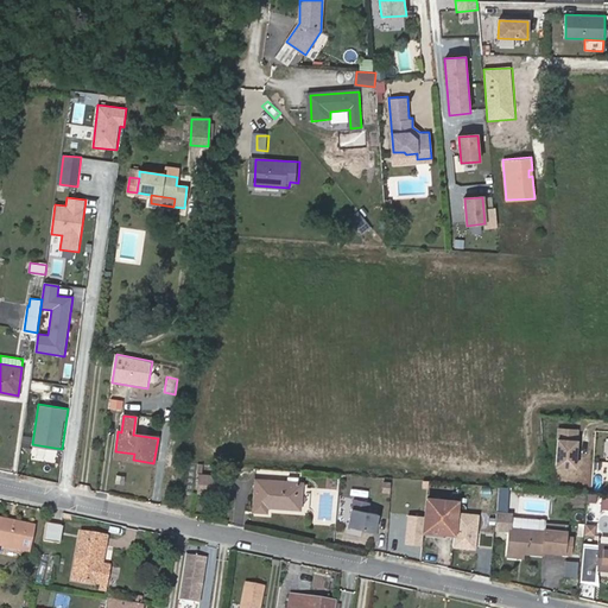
[(578,430),(557,429),(555,468),(576,469),(578,430)]
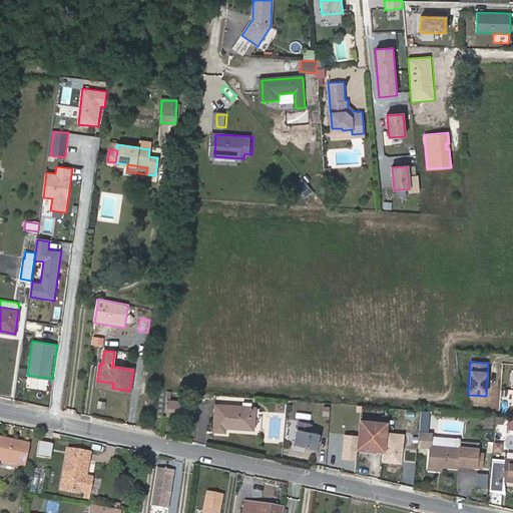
[(169,401),(168,415),(187,416),(188,402),(169,401)]
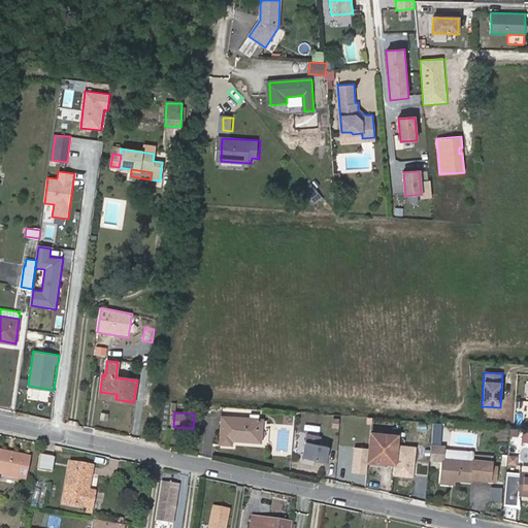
[(262,420),(222,417),(220,443),(231,443),(231,439),(260,441),(262,420)]
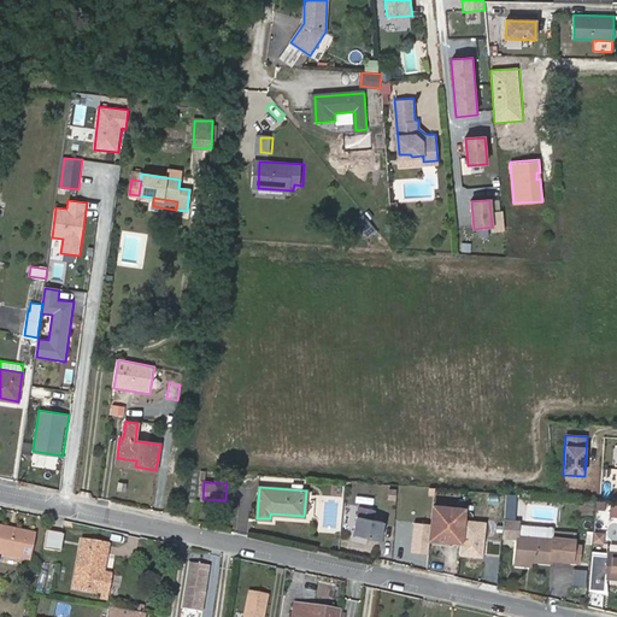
[(505,498),(494,497),(492,522),(503,523),(505,498)]
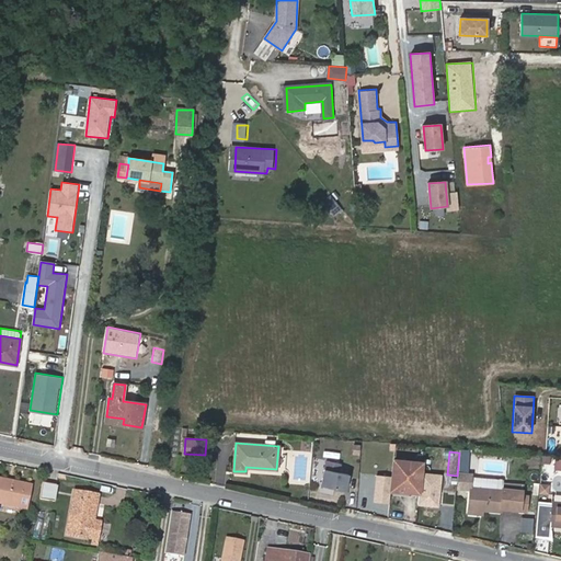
[(418,507),(439,510),(443,476),(421,473),(422,464),(422,462),(395,459),(391,493),(419,495),(418,507)]
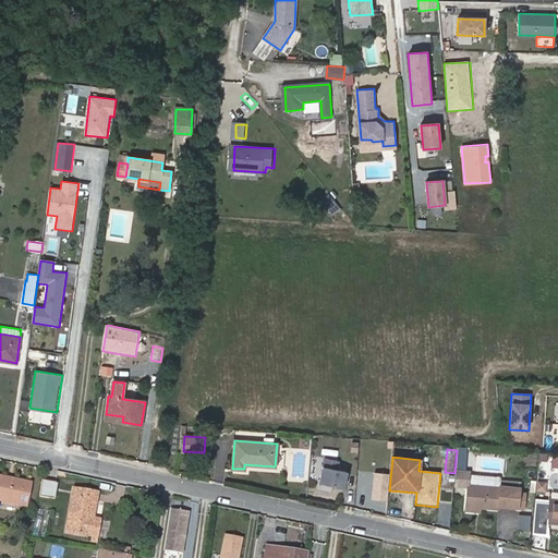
[(344,489),(348,473),(338,471),(340,462),(326,460),(320,485),(344,489)]
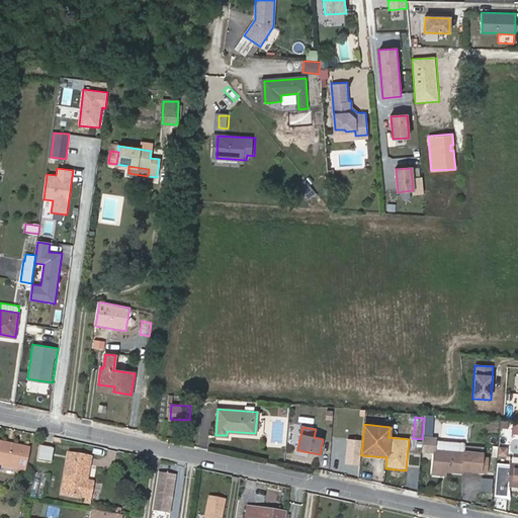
[(436,447),(437,439),(428,438),(427,446),(436,447)]
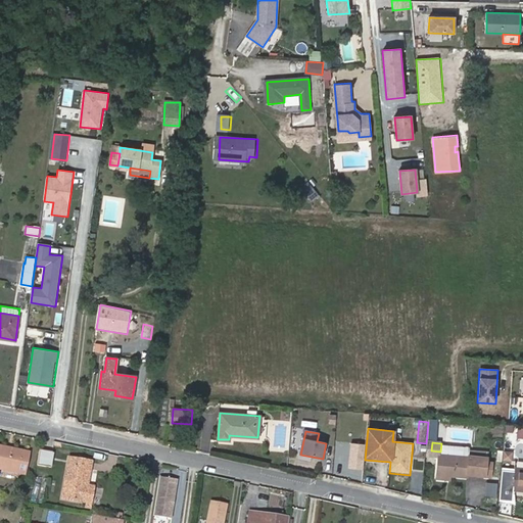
[(363,470),(365,444),(351,443),(349,469),(363,470)]
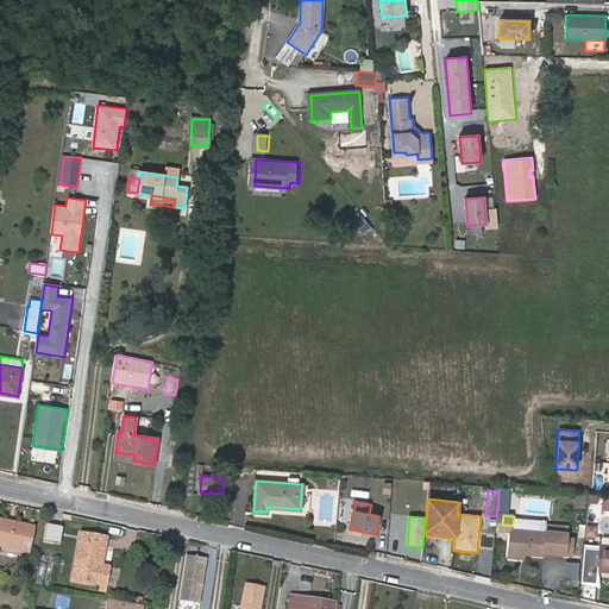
[(33,528),(0,520),(0,544),(27,551),(33,528)]
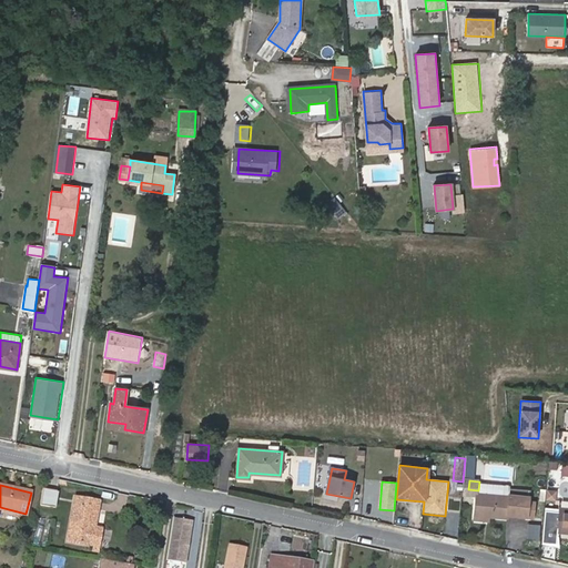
[(58,490),(43,487),(40,505),(54,506),(58,490)]
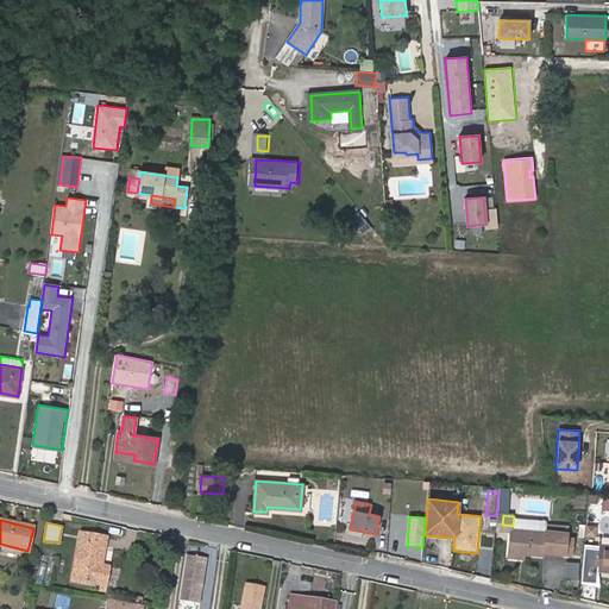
[(566,539),(567,527),(546,526),(545,533),(512,529),(509,552),(523,553),(544,554),(544,553),(556,554),(557,542),(566,544),(565,554),(571,556),(573,539),(566,539)]
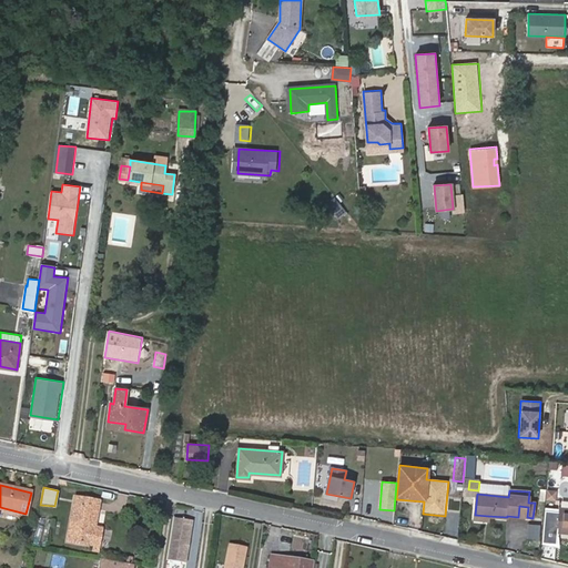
[(557,492),(547,490),(547,498),(556,499),(557,492)]
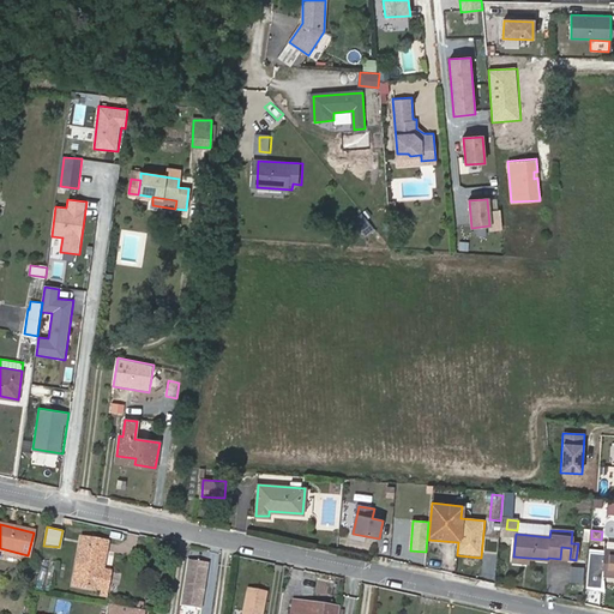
[(100,589),(102,570),(108,542),(82,537),(73,584),(100,589)]
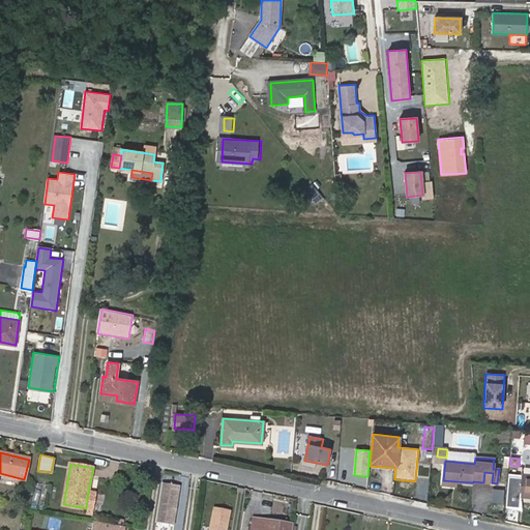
[(492,482),(493,473),(484,472),(483,482),(492,482)]
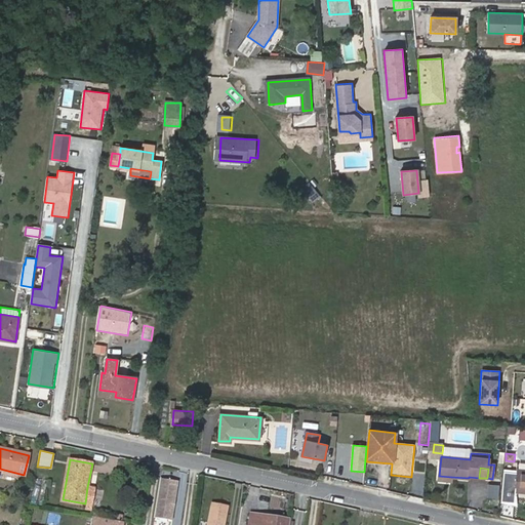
[(524,470),(503,469),(500,503),(515,505),(516,491),(524,492),(524,470)]
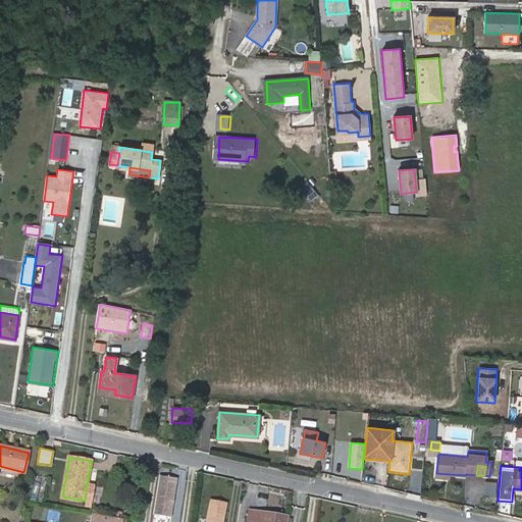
[(176,478),(159,475),(153,514),(170,516),(176,478)]
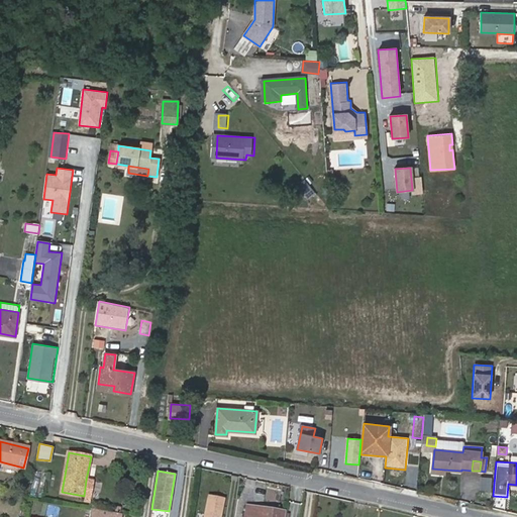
[(93,482),(86,480),(84,496),(90,497),(93,482)]
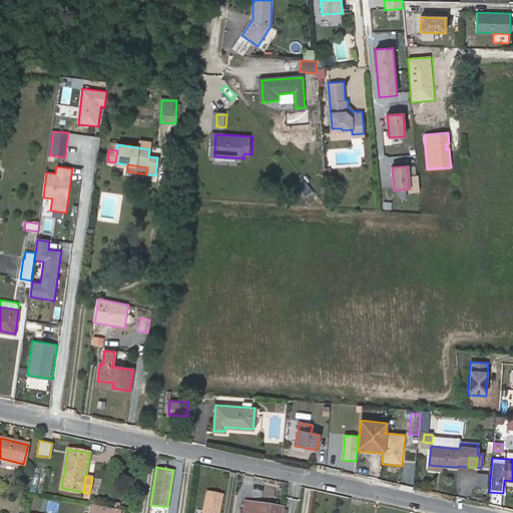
[(217,512),(221,496),(207,493),(203,512),(217,512)]
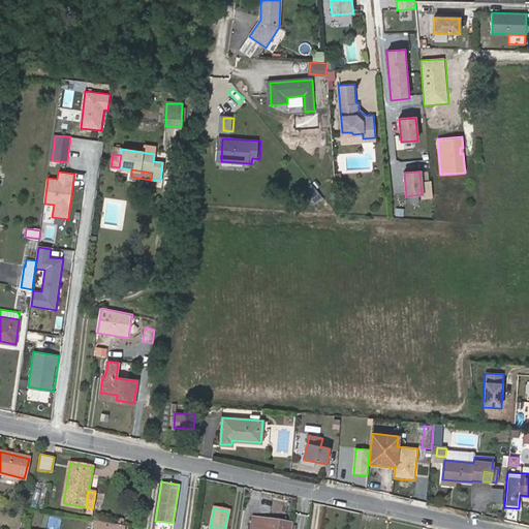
[(291,528),(292,524),(253,518),(251,528),(291,528)]
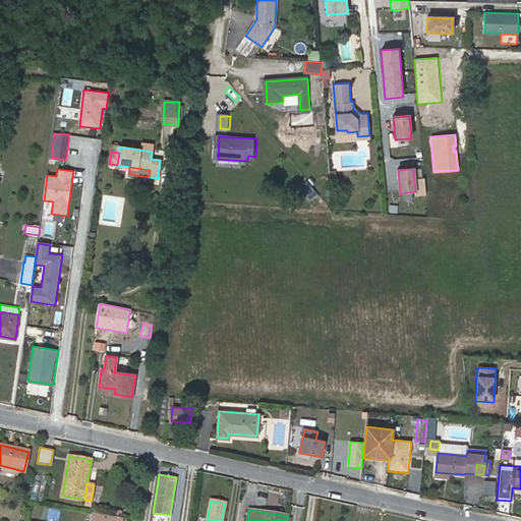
[(121,520),(123,517),(93,512),(91,520),(121,520)]
